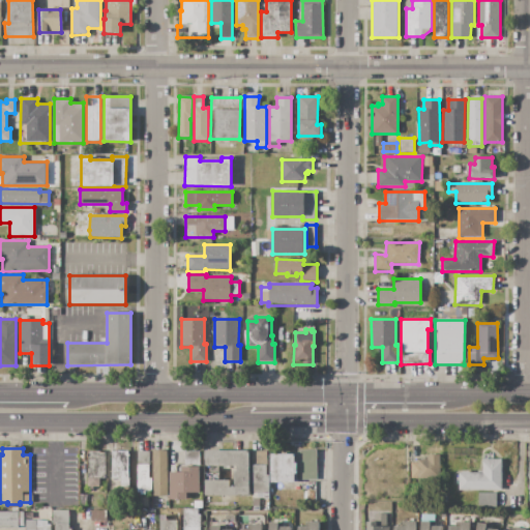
[(151,451),(167,450),(168,495),(152,495),(151,451)]
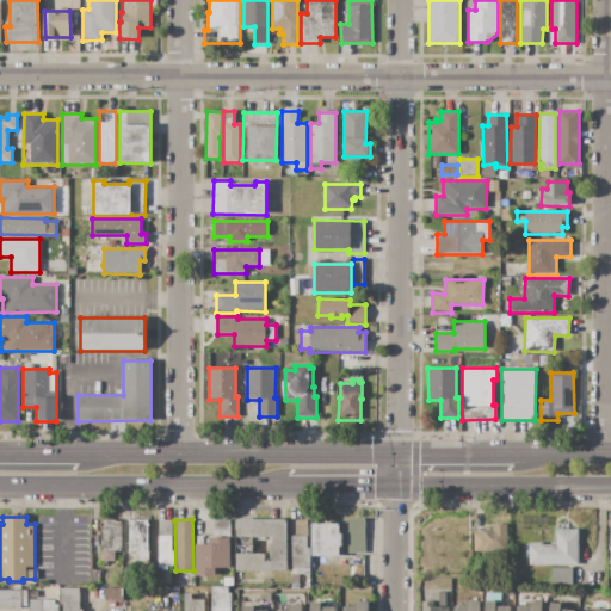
[(211,520),(230,519),(230,536),(213,537),(211,520)]
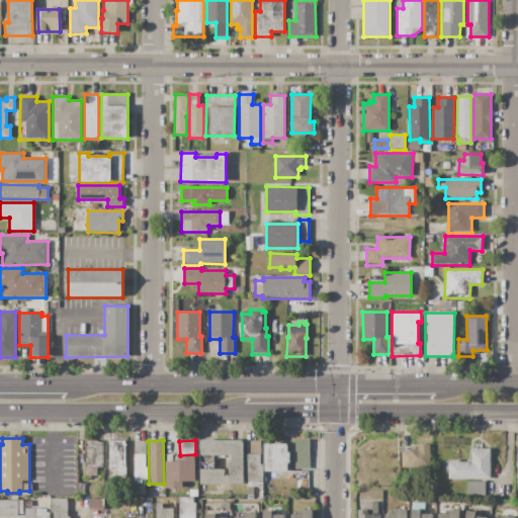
[(200,485),(200,468),(224,468),(224,476),(228,476),(228,460),(231,460),(231,456),(200,456),(200,440),(245,441),(245,485),(200,485)]
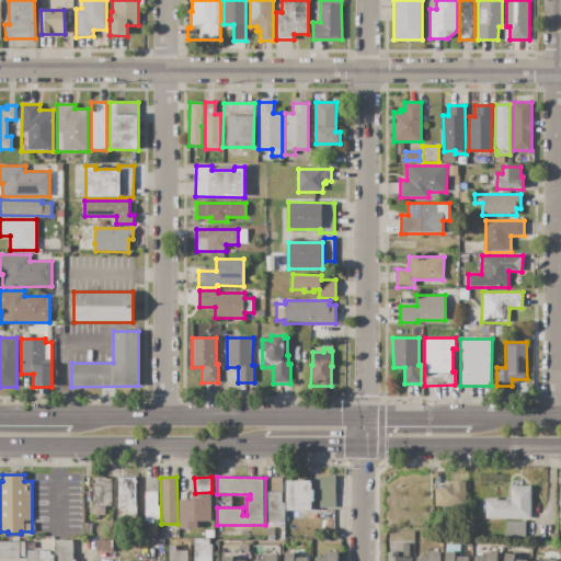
[(318,478),(335,477),(335,508),(319,508),(318,478)]
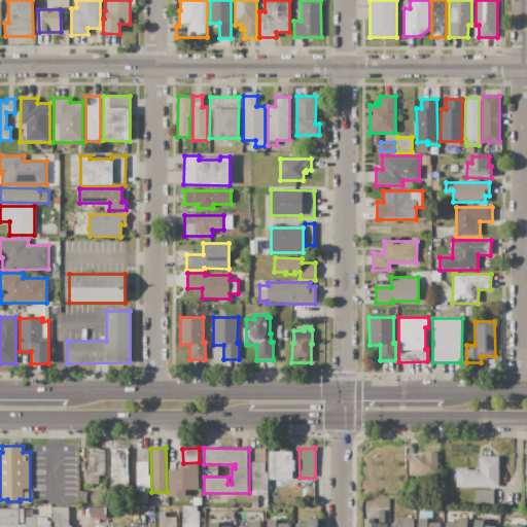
[(86,449),(103,449),(104,476),(100,476),(100,484),(93,484),(93,487),(88,487),(88,484),(86,449)]
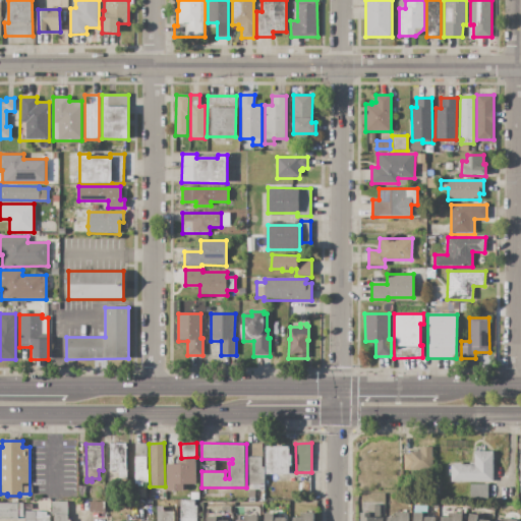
[(110,444),(125,444),(125,478),(118,478),(118,470),(110,470),(110,444)]
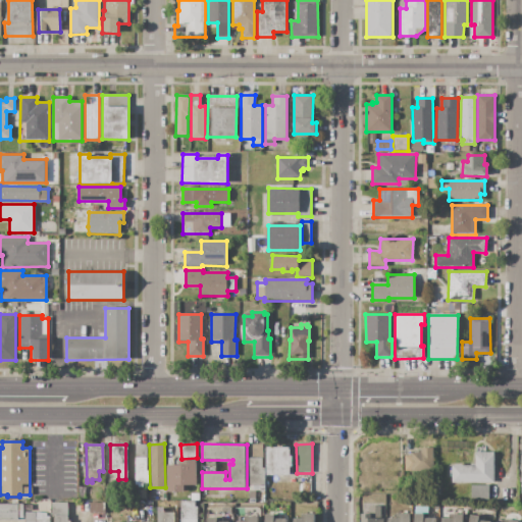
[(135,445),(147,445),(147,471),(149,471),(149,485),(144,485),(144,487),(138,487),(138,485),(135,485),(135,445)]
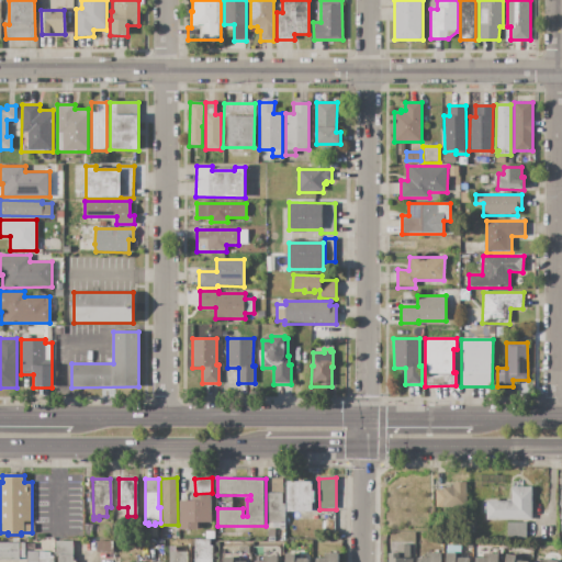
[(268,479),(282,479),(282,492),(268,492),(268,479)]
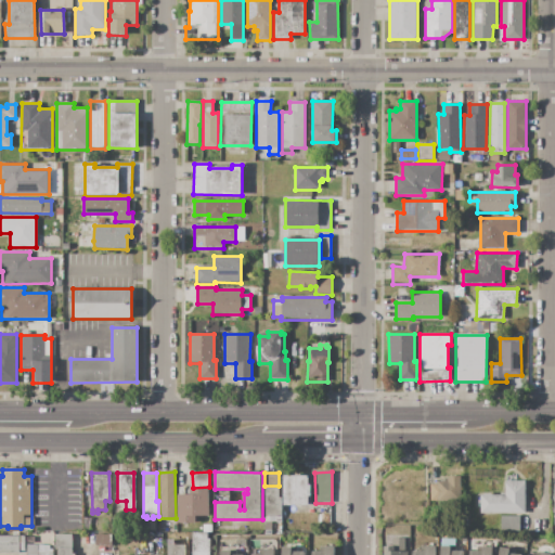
[(284,475),(308,475),(308,485),(310,485),(310,498),(309,498),(309,505),(294,505),(294,511),(287,511),(287,505),(284,505),(284,475)]
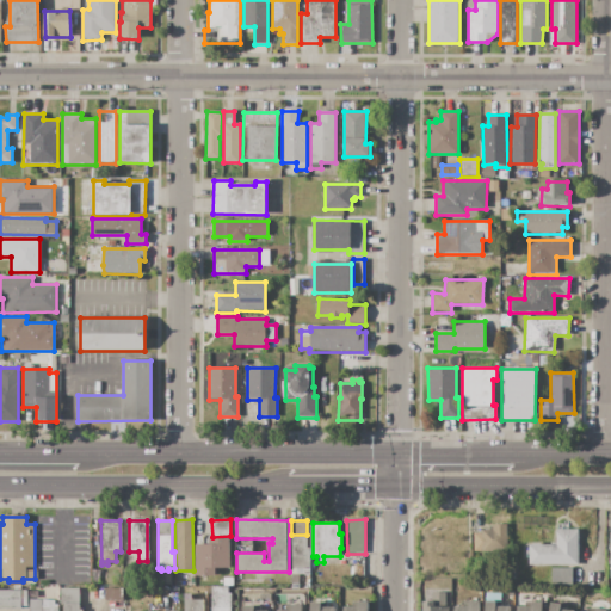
[(507,524),(507,553),(473,553),(473,532),(482,532),(482,530),(489,530),(489,526),(493,526),(493,524),(507,524)]
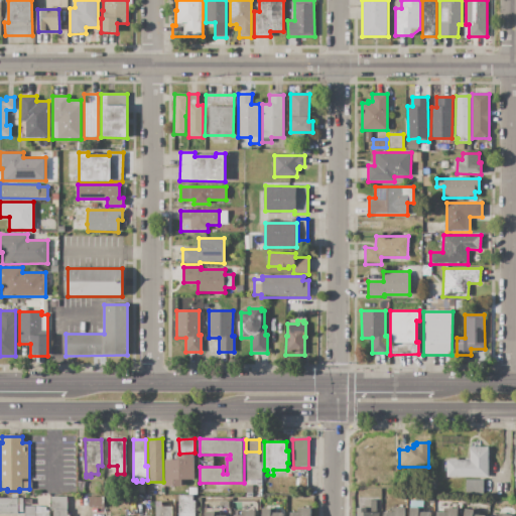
[(445,478),(446,460),(449,460),(449,459),(457,459),(457,460),(469,461),(470,446),(488,446),(488,478),(445,478)]
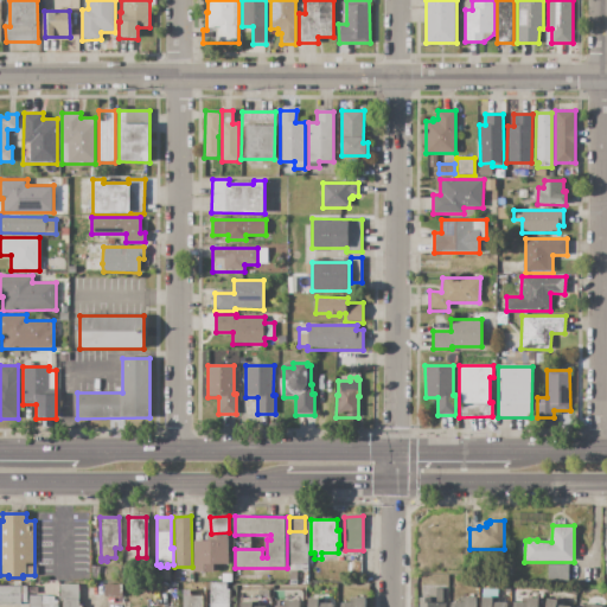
[(289,532),(305,532),(305,544),(307,544),(307,570),(289,570),(289,532)]
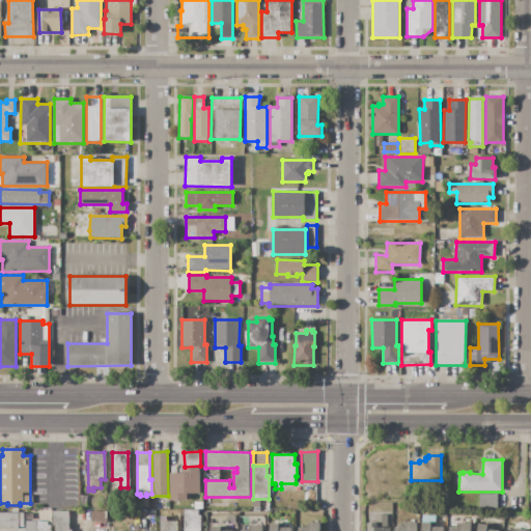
[(182,468),(200,468),(200,494),(188,494),(188,501),(170,501),(170,473),(182,473),(182,468)]
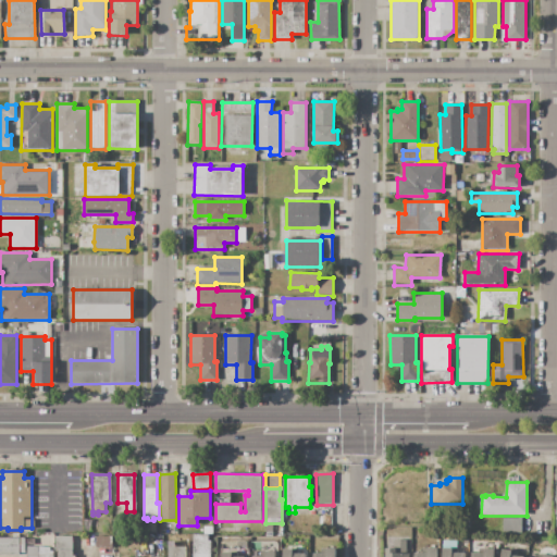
[(503,518),(522,518),(522,534),(503,534),(503,518)]
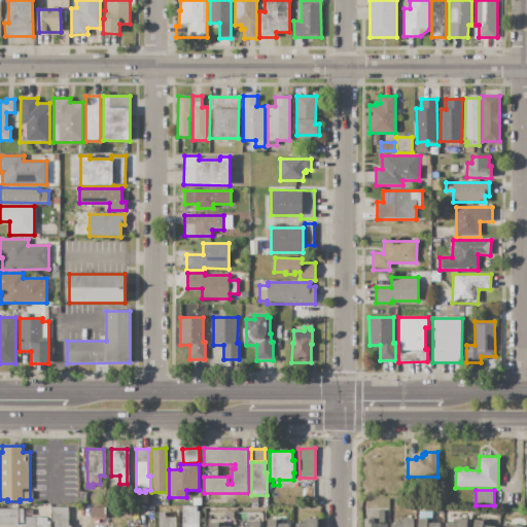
[(138,494),(147,494),(147,504),(138,504),(138,494)]
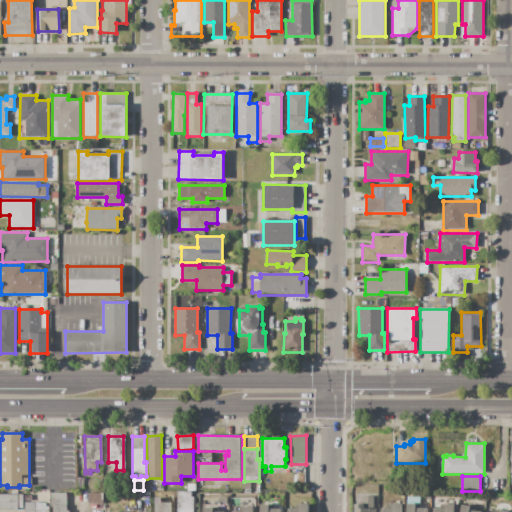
[(176,511),(177,491),(194,491),(194,511),(176,511)]
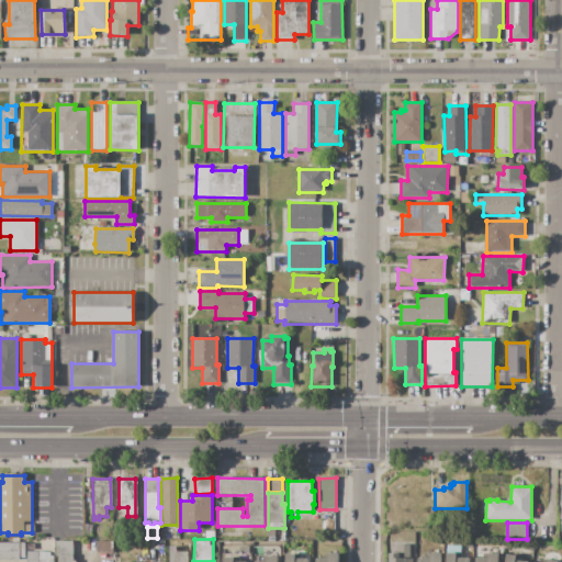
[(55,541),(74,541),(74,561),(80,561),(79,561),(57,561),(58,558),(55,558),(55,541)]
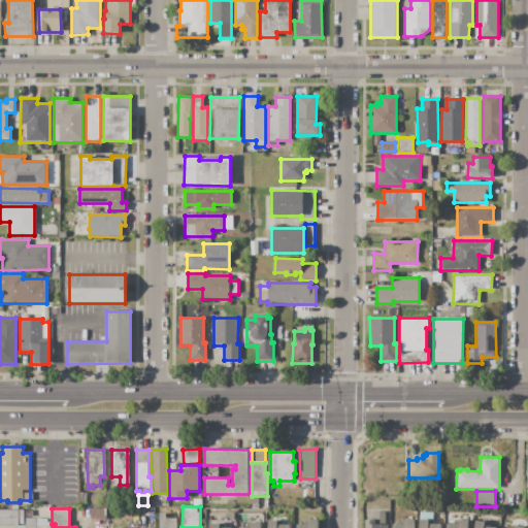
[(91,508),(106,508),(106,520),(91,520),(91,508)]
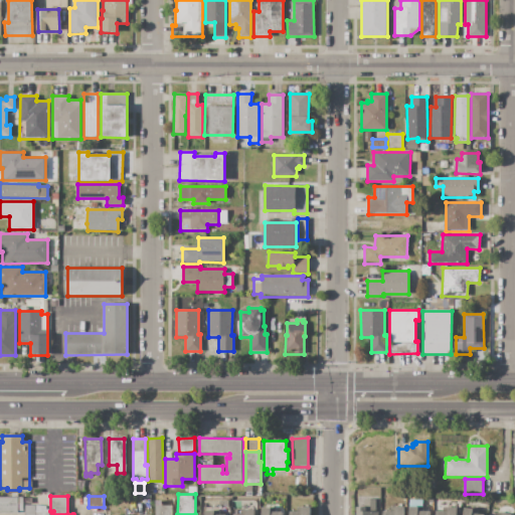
[(0,498),(22,498),(22,513),(0,513),(0,498)]
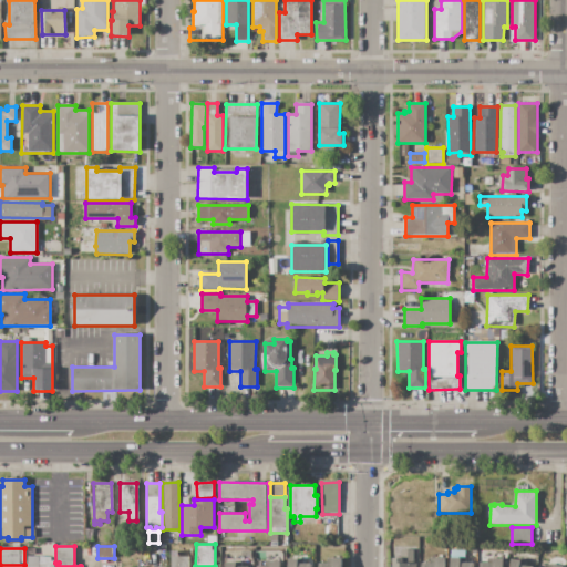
[(392,566),(392,558),(402,558),(402,550),(413,550),(413,558),(416,558),(416,566),(392,566)]
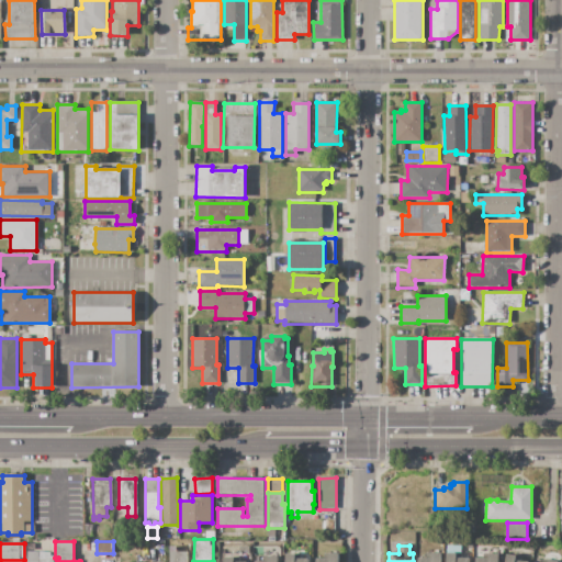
[(169,561),(169,547),(177,547),(177,552),(187,552),(187,561),(169,561)]
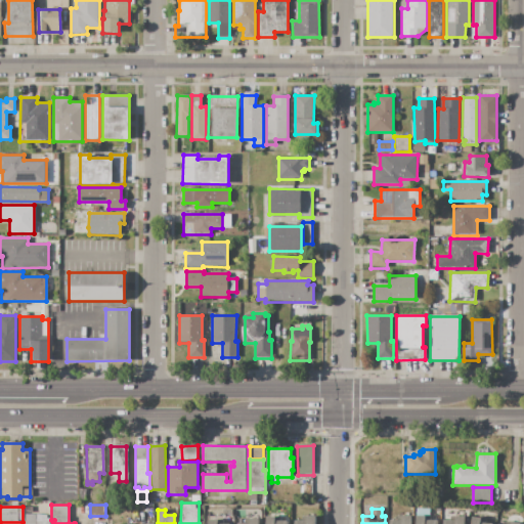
[(25,523),(25,514),(48,514),(48,523),(25,523)]
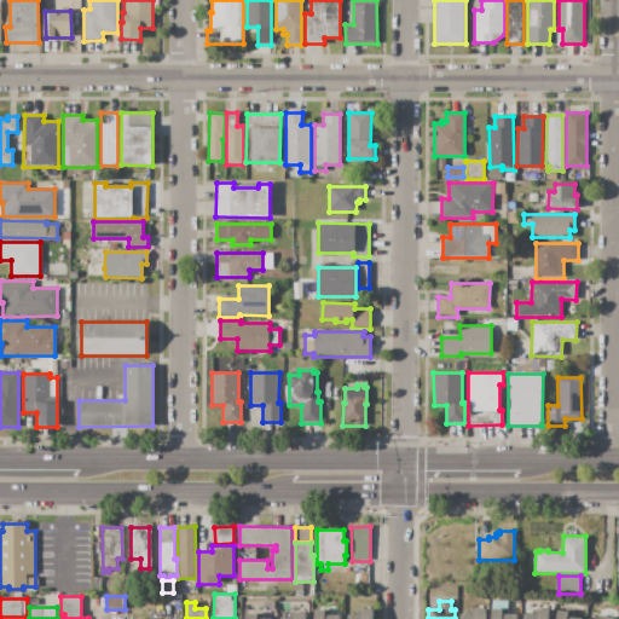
[(460,618),(461,614),(474,615),(474,608),(486,609),(486,618),(460,618)]
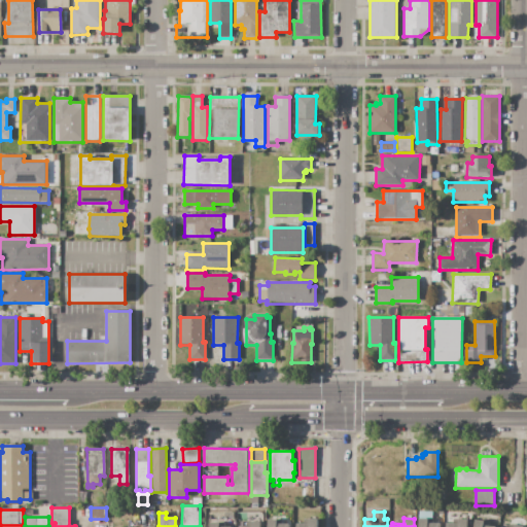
[(419,526),(419,518),(428,519),(428,523),(440,523),(440,526),(419,526)]
